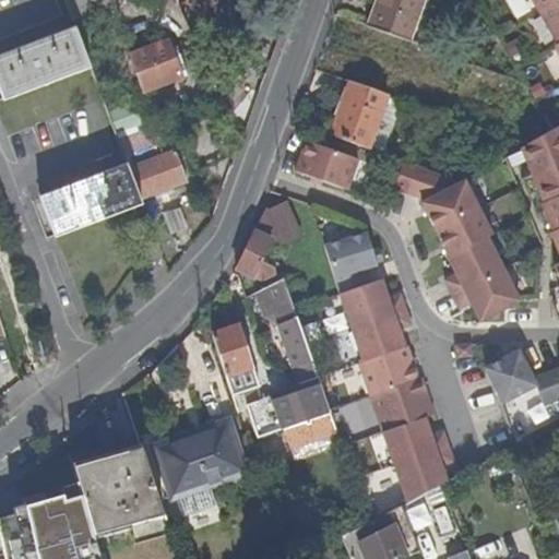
[(121,3),(119,0),(63,0),(72,22),(121,3)]
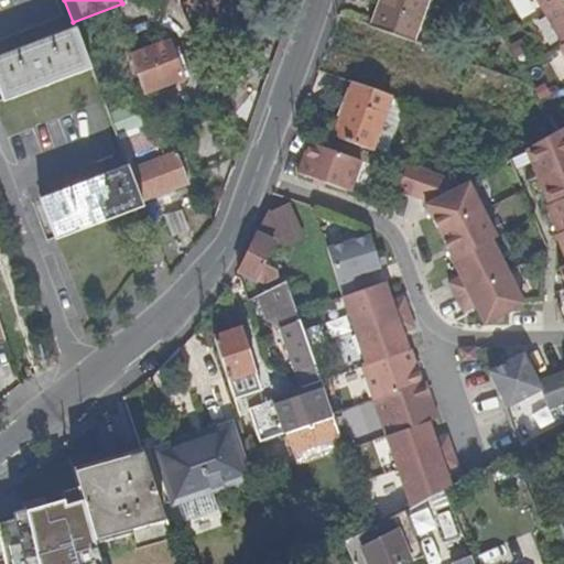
[(379,0),(371,25),(412,41),(426,0),(379,0)]
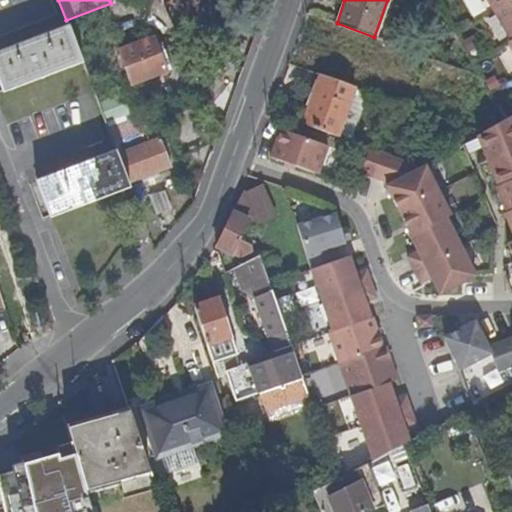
[(485,0),(492,11),(510,0),(485,0)]
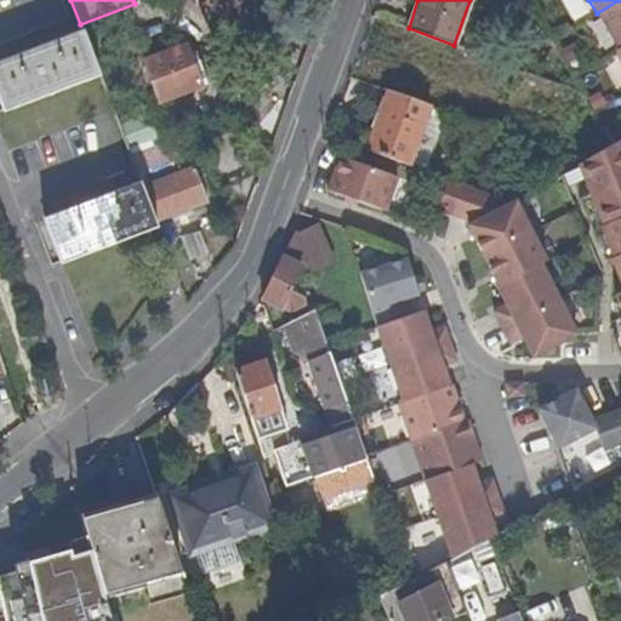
[(620,0),(619,0),(597,13),(617,50),(620,46),(620,0)]
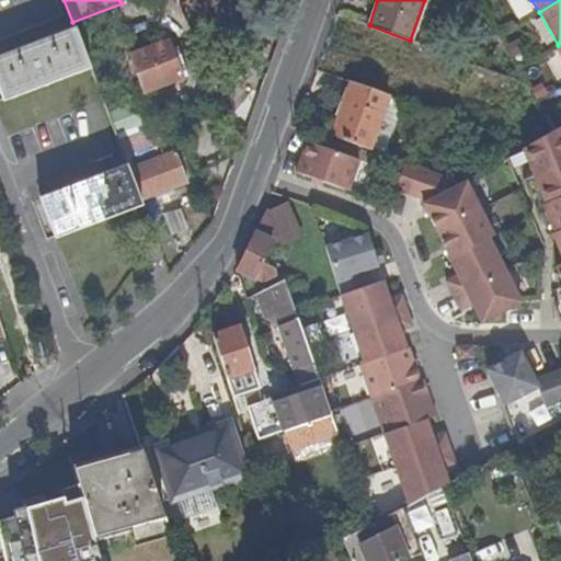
[(0,90),(4,102),(90,69),(76,30),(0,58),(0,90)]
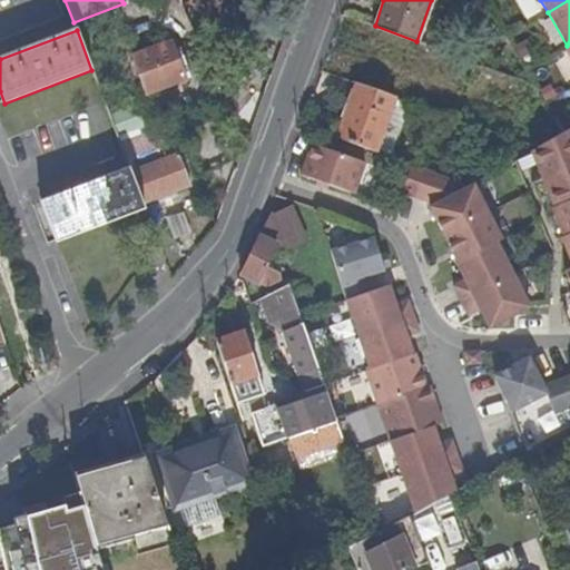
[(144,52),(158,89),(184,79),(170,42),(144,52)]
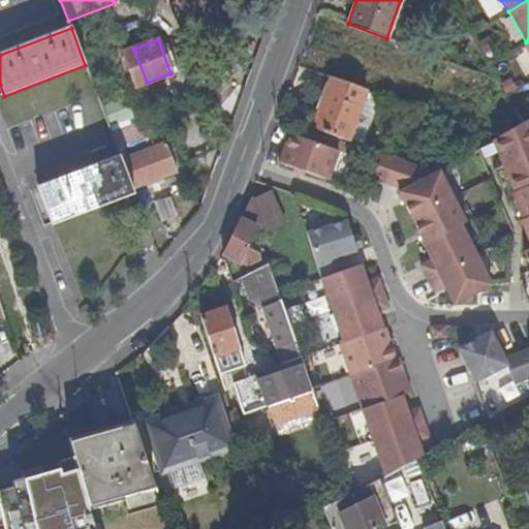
[(135,87),(147,83),(133,49),(123,53),(135,87)]
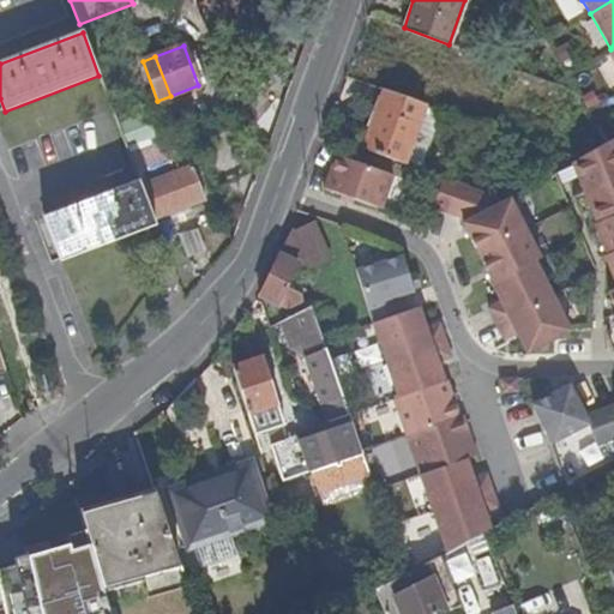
[(427,103),(384,88),(362,148),(404,163),(407,157),(425,109),(427,103)]
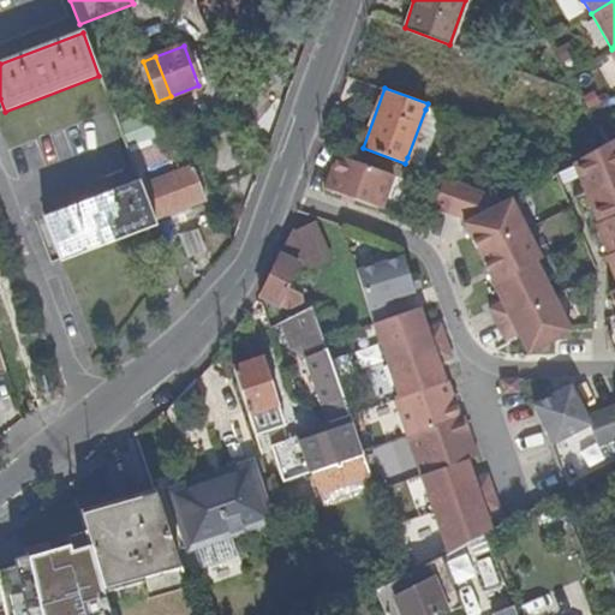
[(440,115),(425,109),(407,157),(423,162),(440,115)]
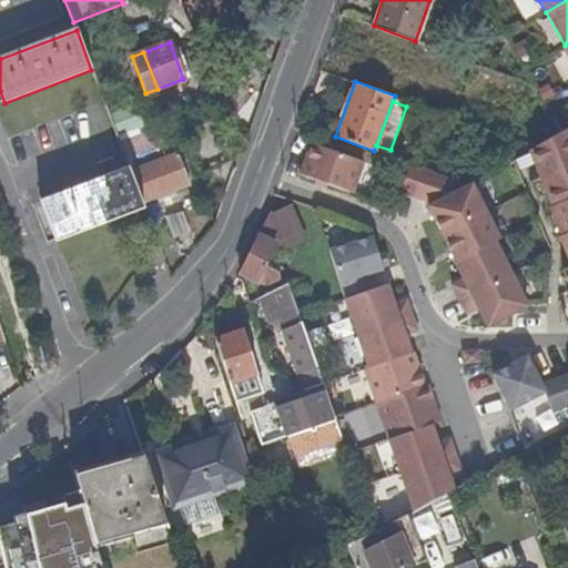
[(118,141),(125,163),(164,146),(155,125),(118,141)]
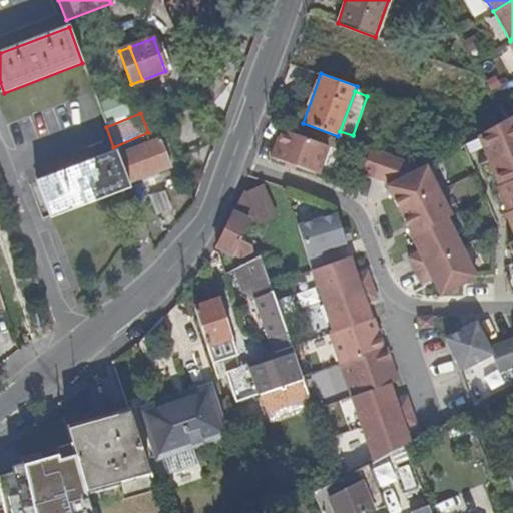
[(512,113),(477,135),(488,160),(512,147),(512,113)]
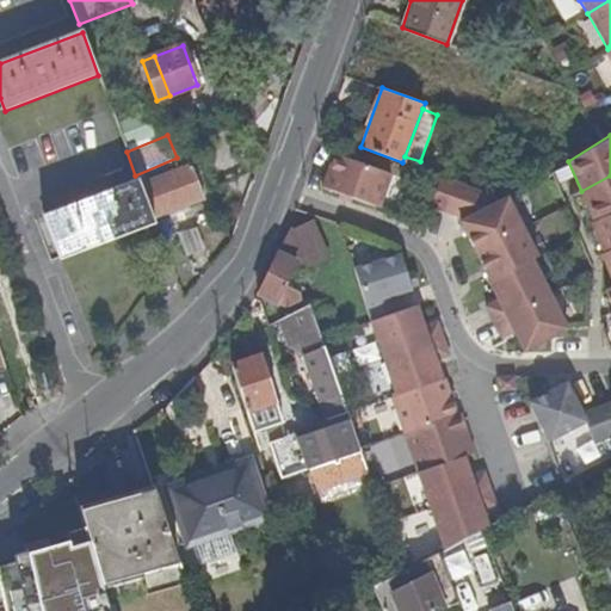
[(378,207),(392,173),(334,153),(322,186),(378,207)]
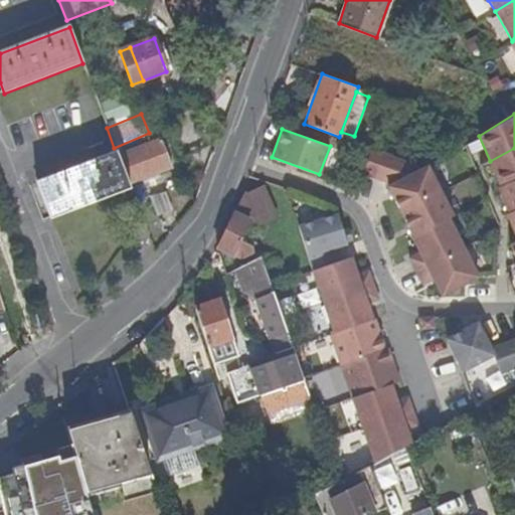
[(128,183),(173,165),(162,139),(118,157),(128,183)]
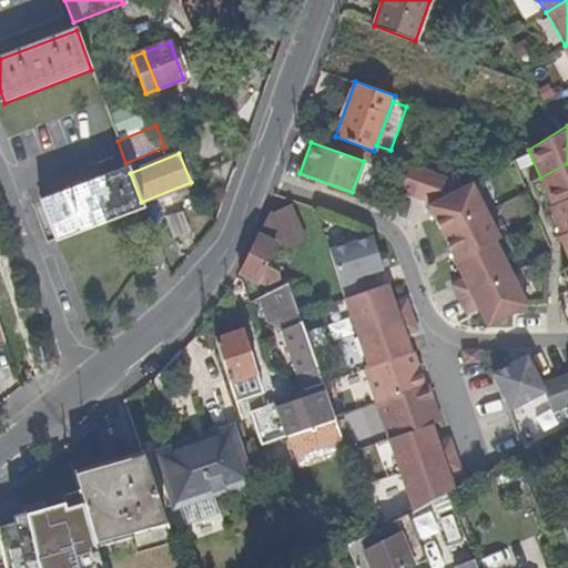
[(567,163),(540,178),(553,205),(550,206),(551,208),(567,199),(567,163)]
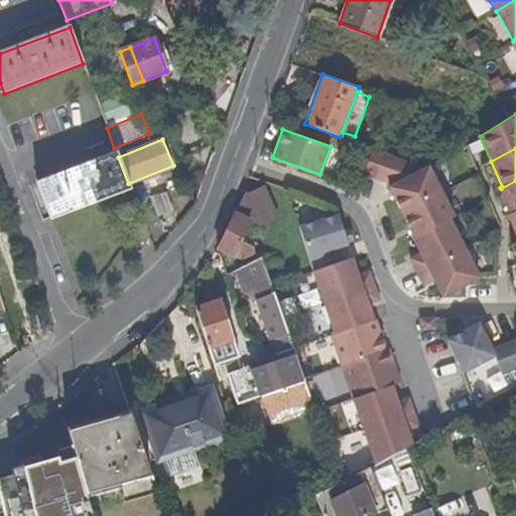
[(373,149),(364,174),(378,179),(387,154),(373,149)]
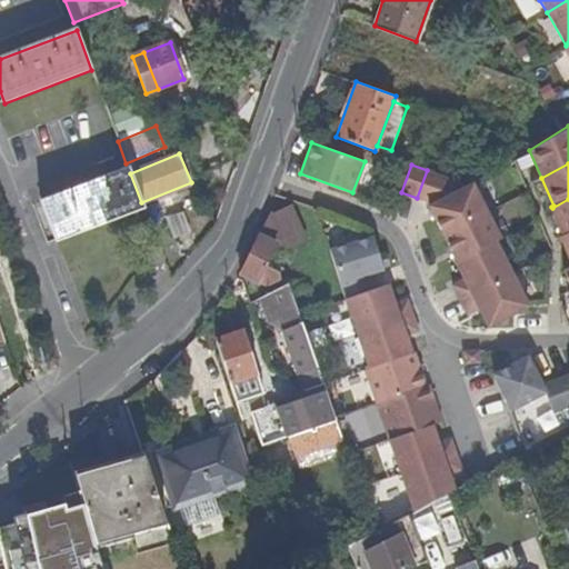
[(57,242),(143,208),(141,202),(130,173),(128,168),(41,203),(57,242)]
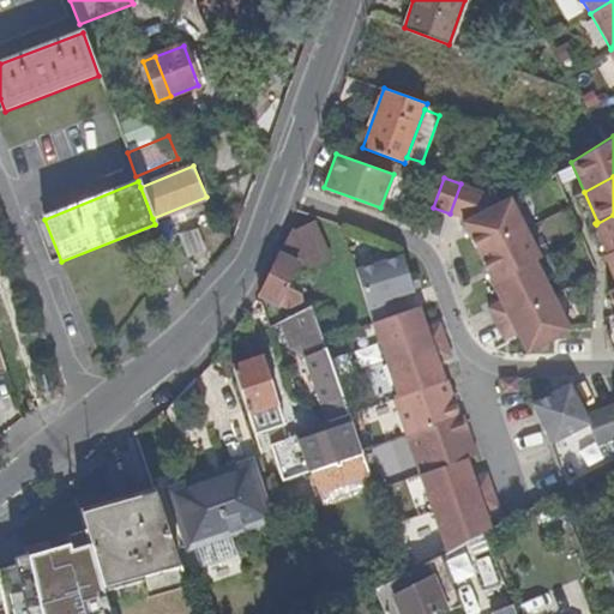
[(461,184),(450,214),(469,220),(463,222),(479,252),(525,228),(511,198),(506,200),(461,184)]
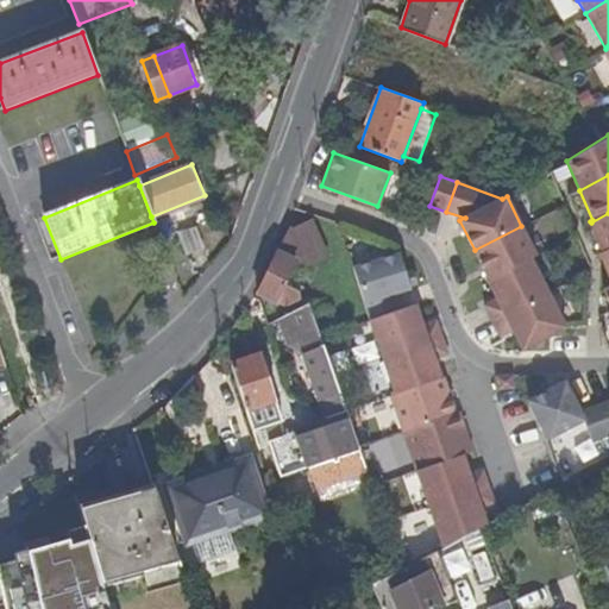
[(608,213),(591,223),(603,250),(601,251),(601,253),(608,249),(608,213)]
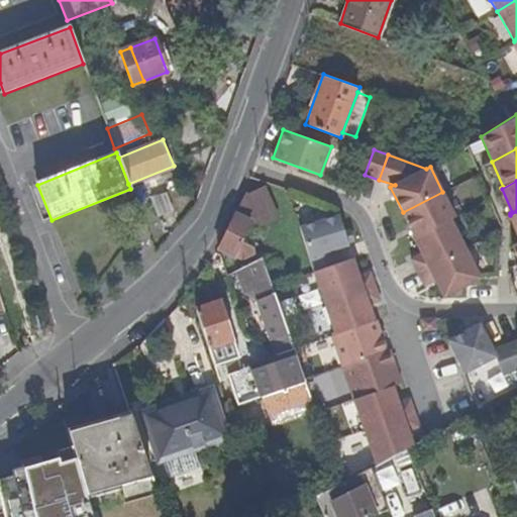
[(235,214),(252,223),(256,229),(281,218),(267,186),(244,195),(240,202),(235,214)]
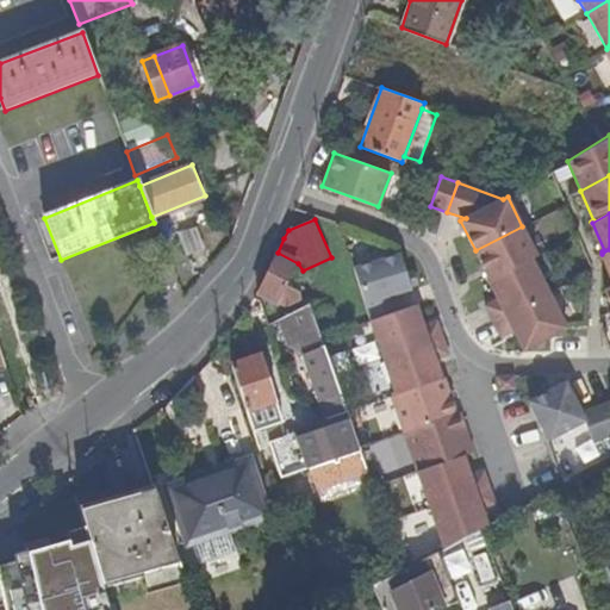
[(522,226),(475,250),(491,280),(533,257),(537,255),(522,226)]
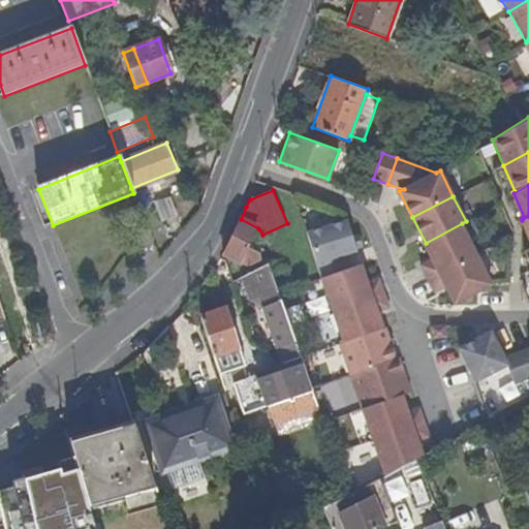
[(241,219),(224,254),(246,266),(261,258),(260,254),(249,248),(258,228),(241,219)]
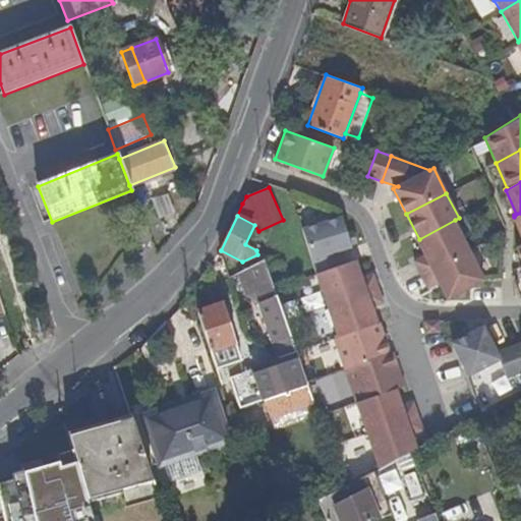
[(303,229),(317,274),(344,265),(339,251),(353,247),(352,243),(348,233),(343,217),(303,229)]
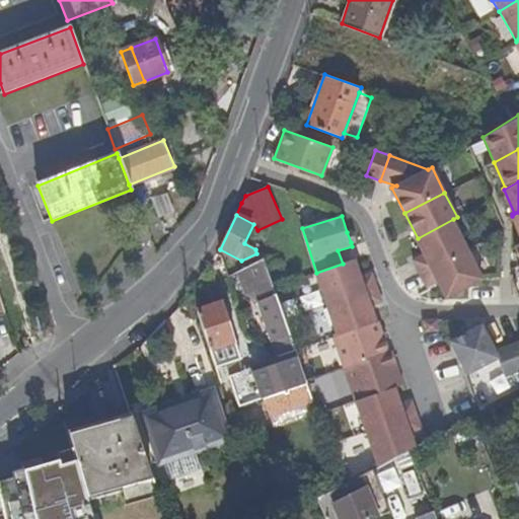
[(453,219),(418,238),(416,239),(424,253),(414,260),(421,274),(468,249),(453,219)]
